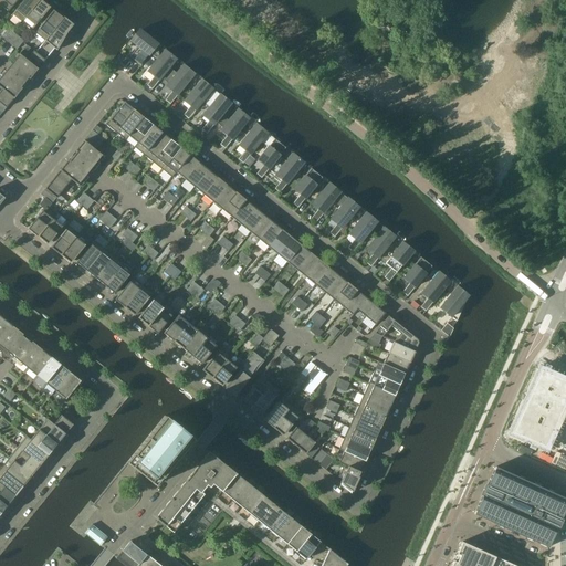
[(18,0),(1,0),(0,2),(0,4),(9,11),(18,0)]
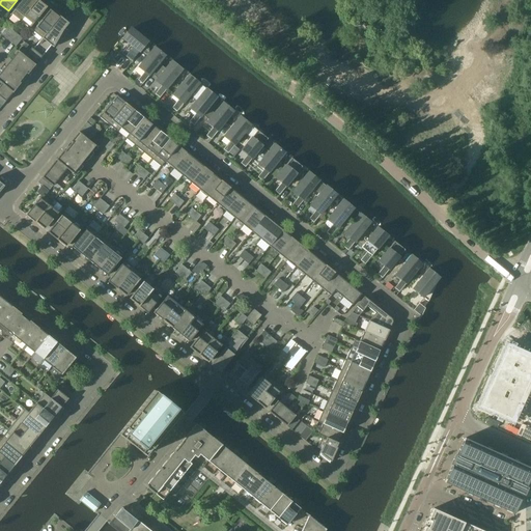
[(22,0),(11,14),(21,21),(37,0),(22,0)]
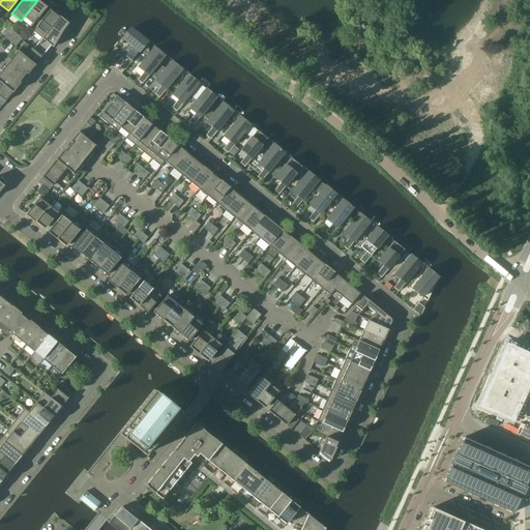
[(30,28),(47,7),(37,0),(21,21),(30,28)]
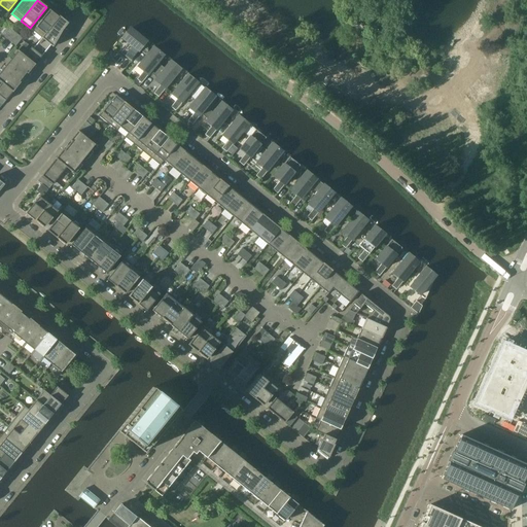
[(33,31),(41,38),(59,18),(49,10),(33,31)]
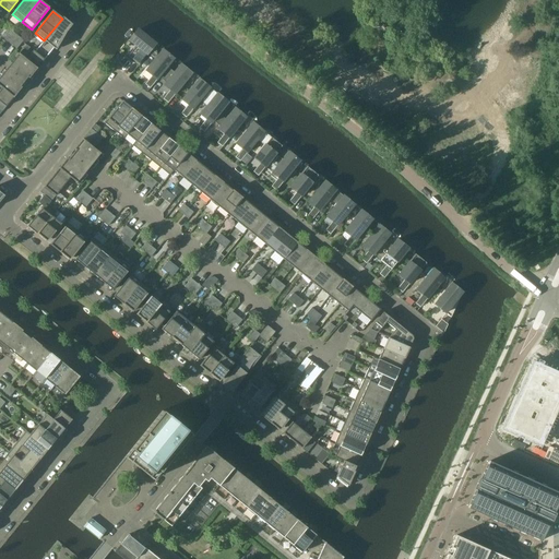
[(62,19),(44,40),(45,40),(35,52),(45,59),(54,48),(57,50),(67,32),(72,25),(63,18),(62,19)]
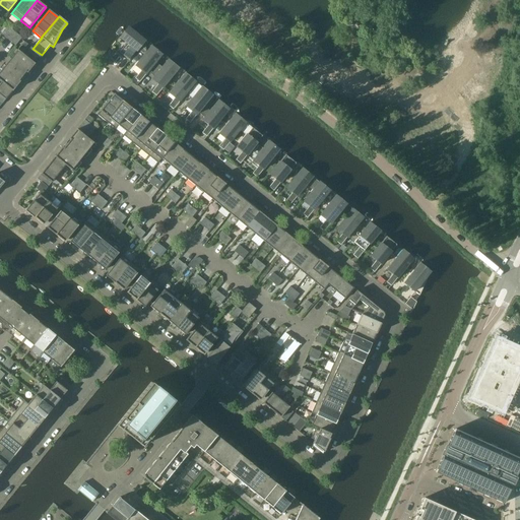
[(360,29),(361,25),(347,21),(346,25),(350,27),(348,36),(348,37),(349,38),(350,38),(351,38),(352,37),(354,28),(360,29)]
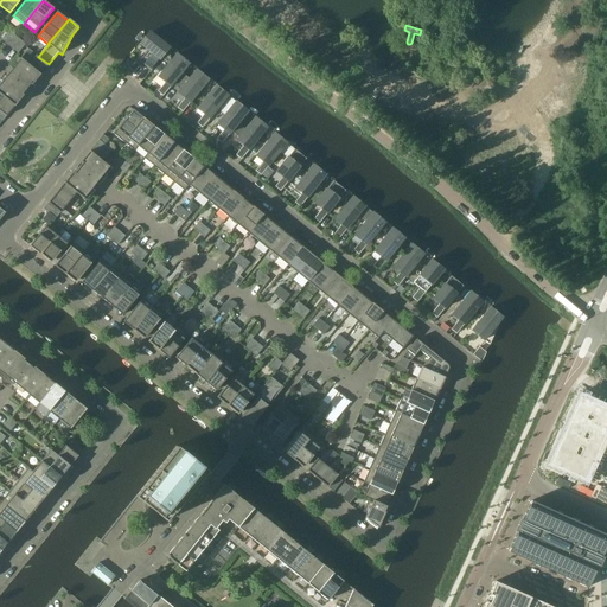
[(1,39),(7,44),(14,34),(10,31),(1,39)]
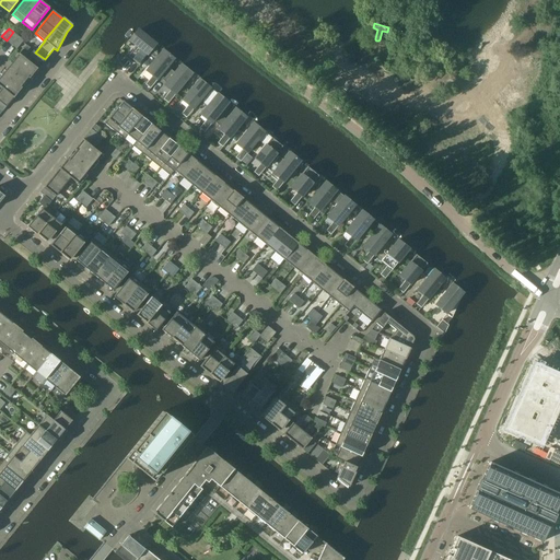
[(138,30),(129,41),(137,46),(128,56),(139,65),(156,44),(138,30)]
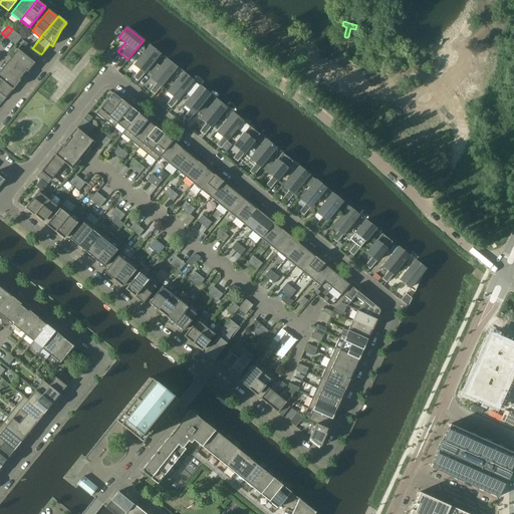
[(17,33),(12,29),(6,37),(11,41),(17,33)]
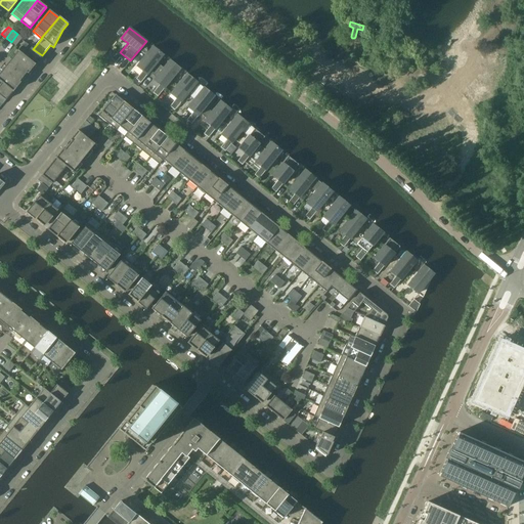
[(23,38),(17,34),(11,42),(15,46),(23,38)]
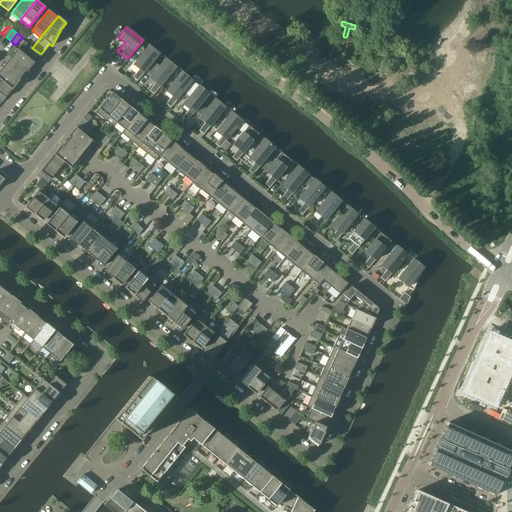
[(34,63),(41,54),(32,48),(30,46),(24,54),(23,54),(34,63)]
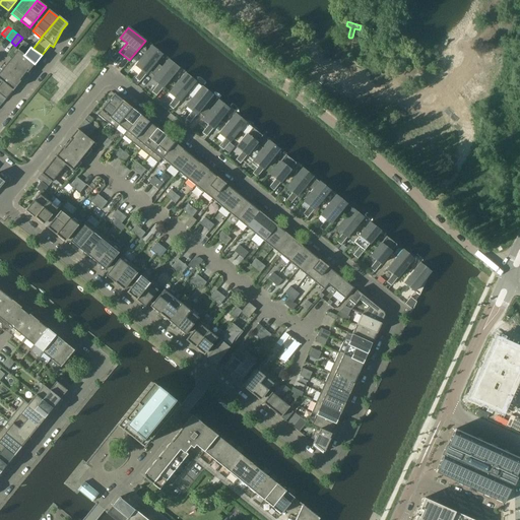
[(139,82),(161,55),(151,47),(136,66),(141,70),(135,78),(139,82)]
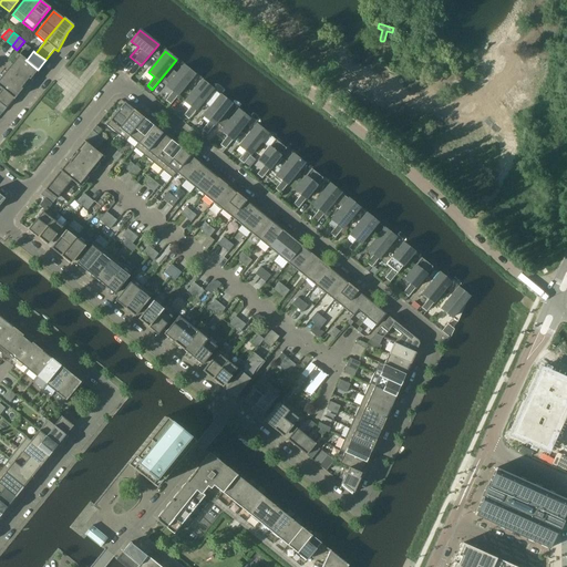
[(38,70),(26,60),(27,60),(20,54),(11,64),(30,80),(38,70)]
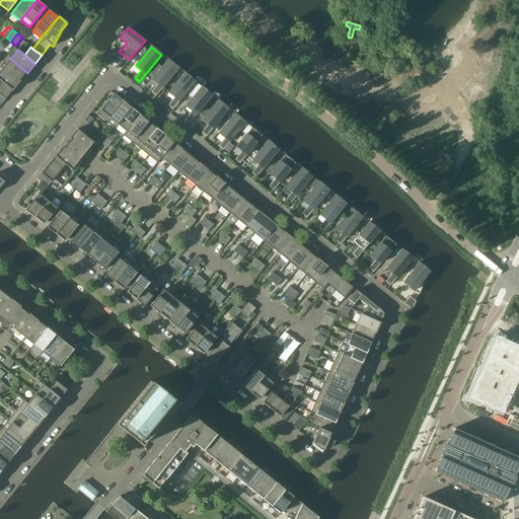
[(112,53),(108,51),(102,59),(104,61),(112,53)]
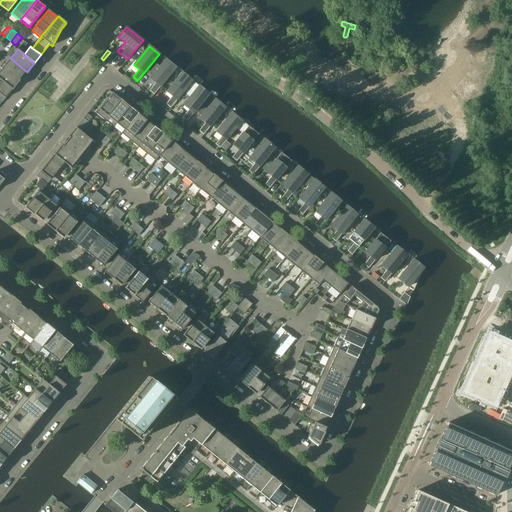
[(27,72),(10,58),(7,62),(3,67),(20,80),(24,76),(27,72)]
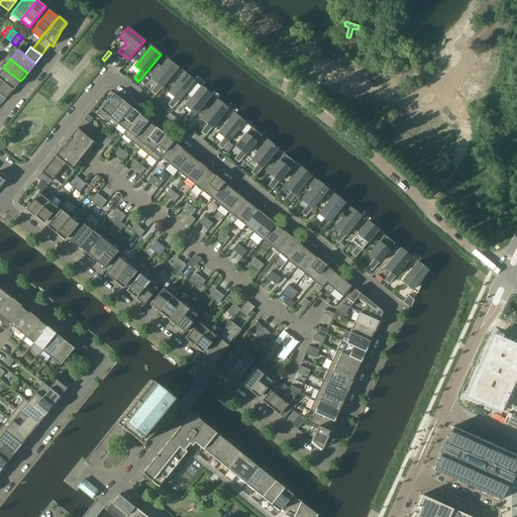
[(153,93),(156,95),(162,87),(178,68),(168,60),(161,68),(157,64),(149,73),(153,77),(151,79),(160,85),(153,93)]
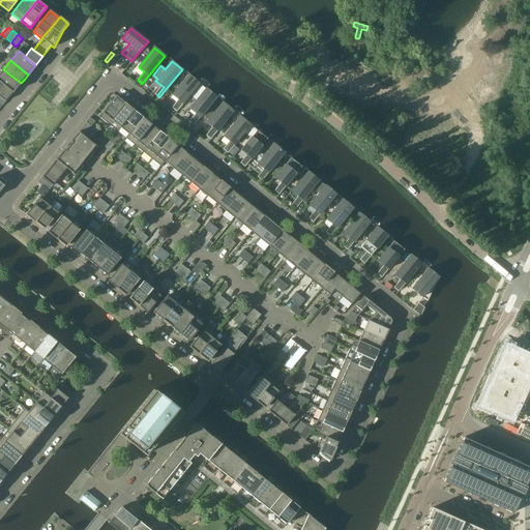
[(0,95),(6,100),(21,83),(3,69),(0,74),(0,82),(2,84),(0,86),(0,95)]
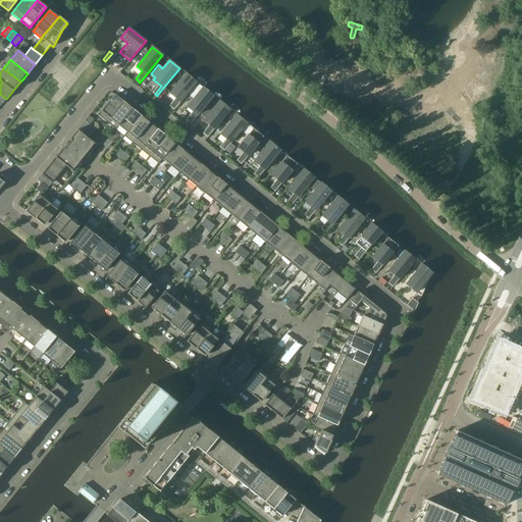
[(196,82),(186,73),(170,93),(178,100),(171,108),(173,109),(180,102),(196,82)]
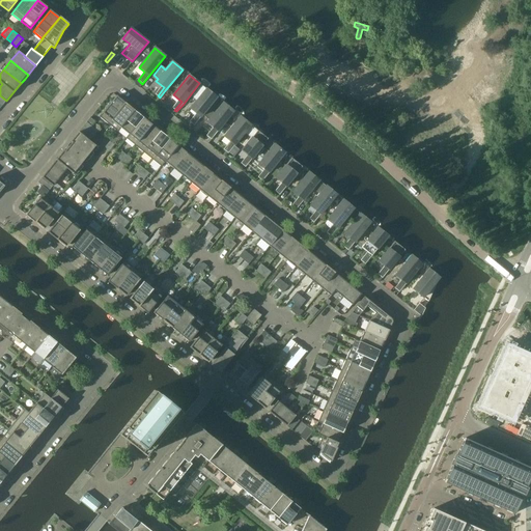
[(217,98),(206,89),(190,109),(198,115),(192,123),(194,126),(217,98)]
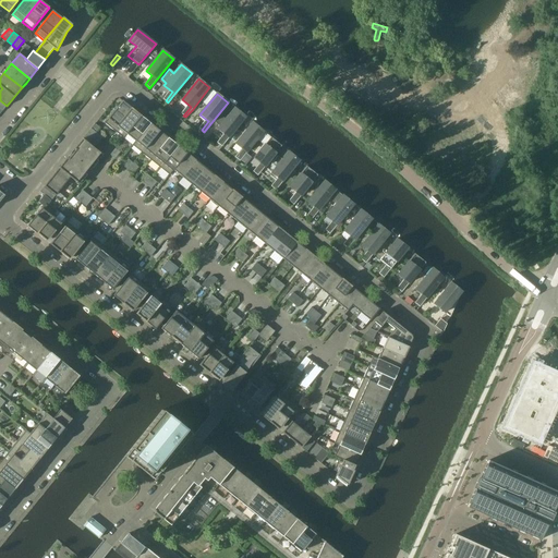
[(105,123),(114,131),(132,109),(122,100),(105,123)]
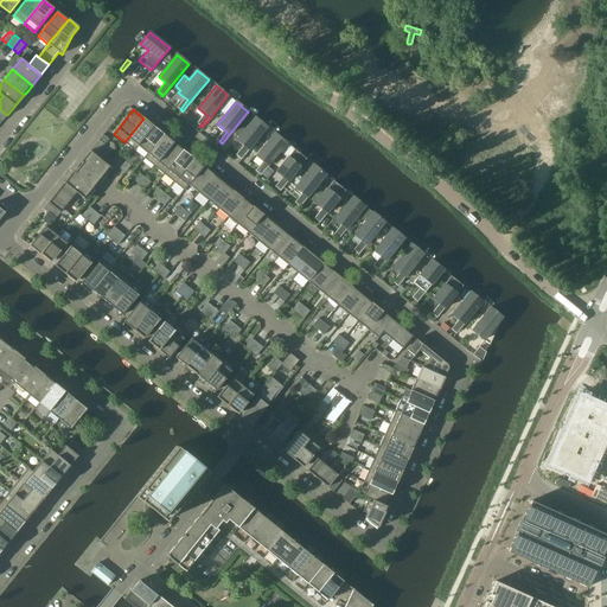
[(267,127),(255,117),(248,126),(242,121),(234,133),(240,138),(237,140),(242,145),(246,147),(238,157),(241,159),(249,149),(267,127)]
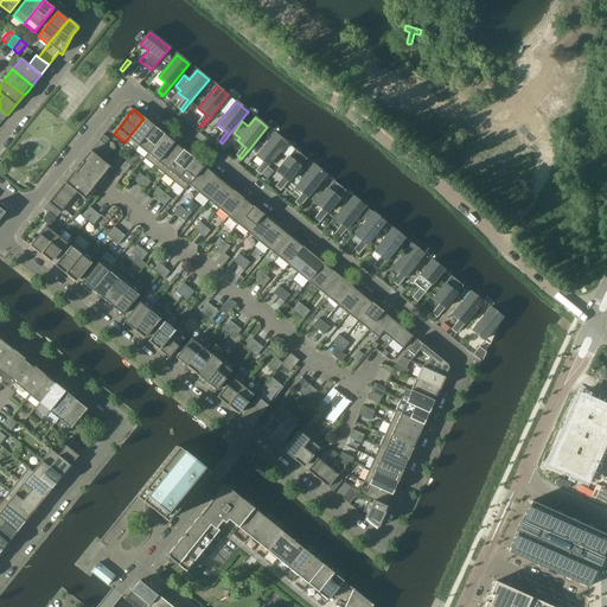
[(154,126),(144,119),(125,142),(135,151),(139,146),(138,146),(154,126)]
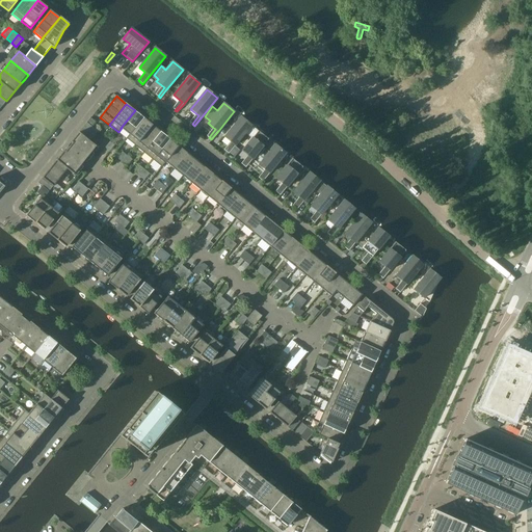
[(122,128),(129,134),(130,135),(143,117),(135,110),(121,128),(122,128)]
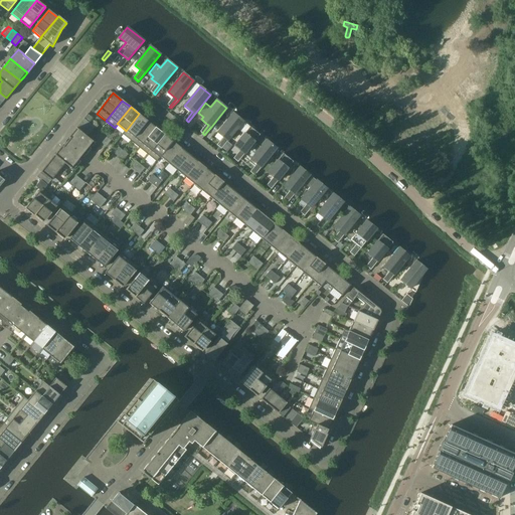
[(227,141),(243,122),(233,113),(217,133),(225,139),(219,147),(221,148),(227,141)]
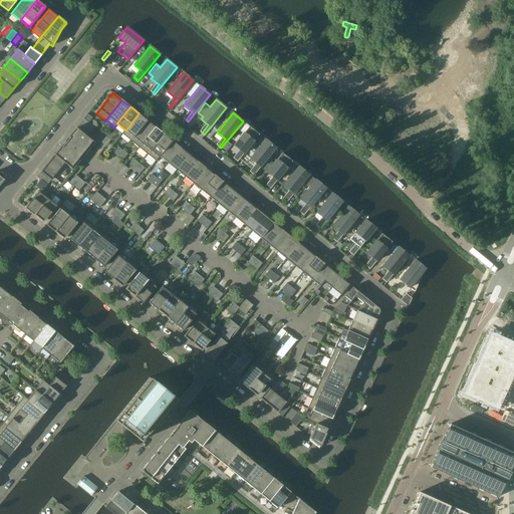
[(122,134),(131,141),(147,120),(139,113),(125,131),(124,130),(122,134)]
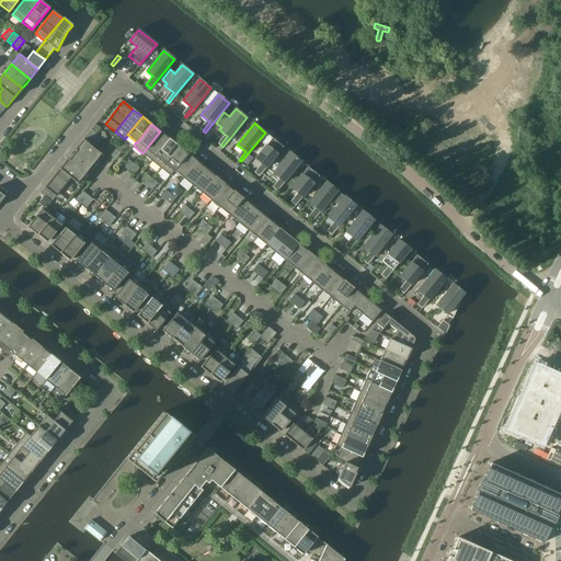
[(87,135),(99,144),(103,138),(96,133),(91,129),(87,135)]
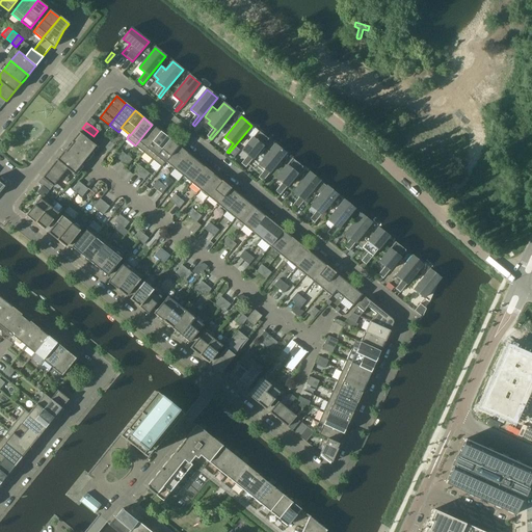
[(135,145),(143,153),(161,132),(152,125),(135,145)]
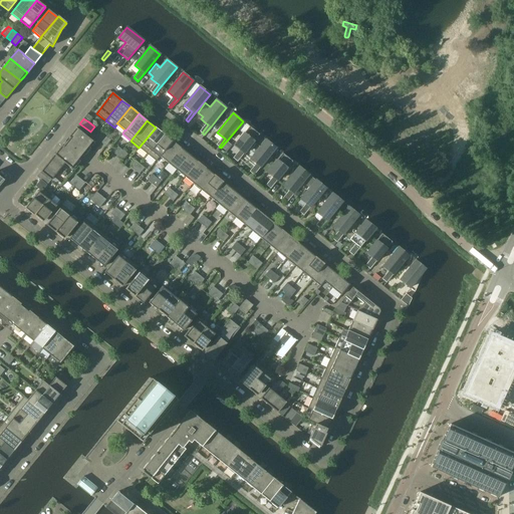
[(86,137),(90,132),(79,123),(76,127),(86,137)]
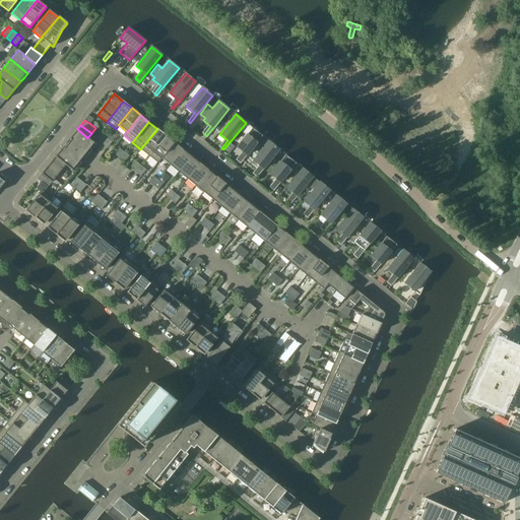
[(240,164),(247,155),(262,136),(252,128),(237,147),(244,153),(238,161),(240,164)]
